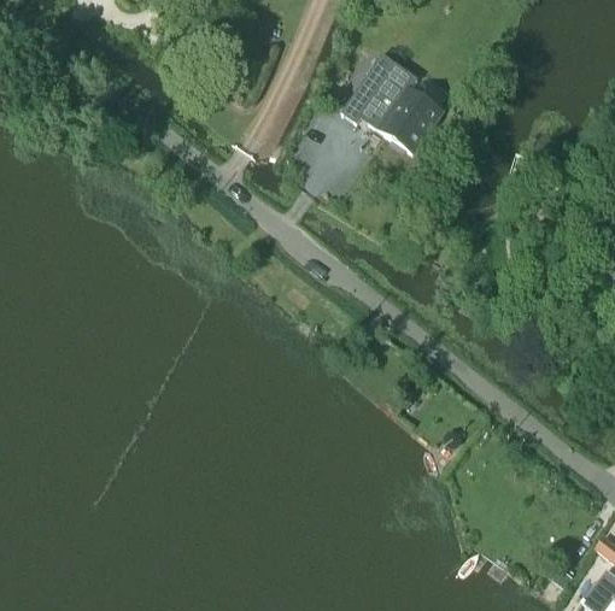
[(413,87),(419,80),(397,64),(384,54),(370,74),(344,112),(358,122),(362,116),(414,152),(428,130),(444,109),(413,87)]
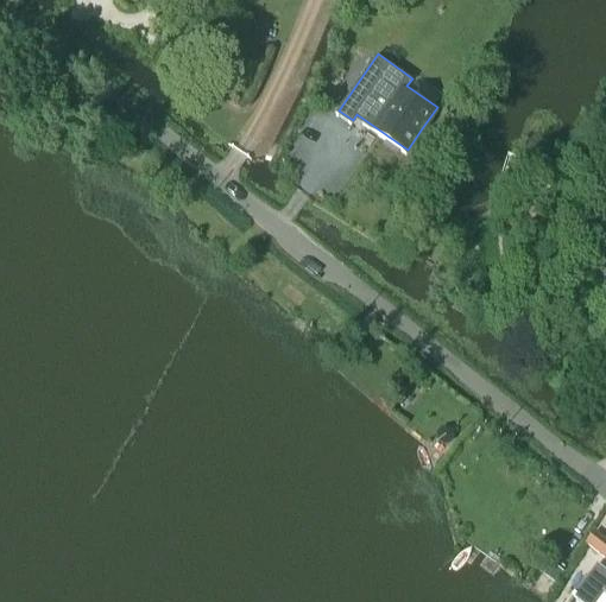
[(605,249),(595,247),(588,272),(605,277),(605,249)]
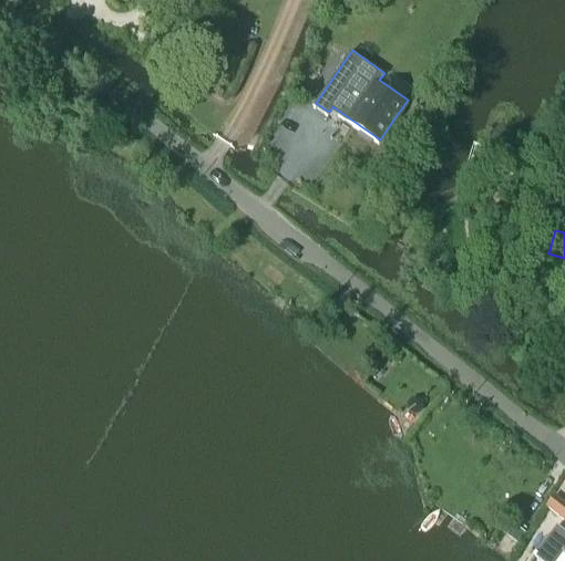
[(564,500),(556,495),(548,505),(564,518),(564,500)]
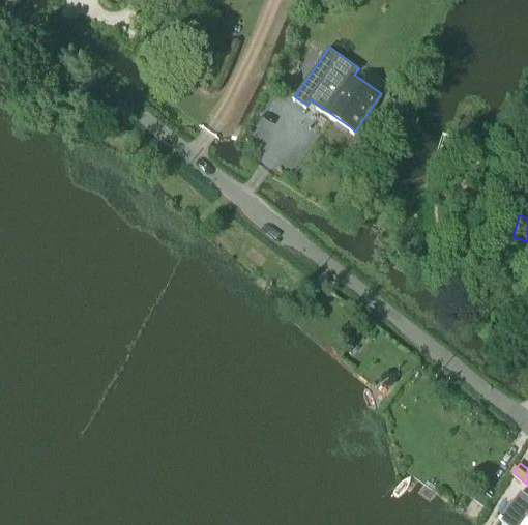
[(482,489),(475,498),(485,505),(493,496),(482,489)]
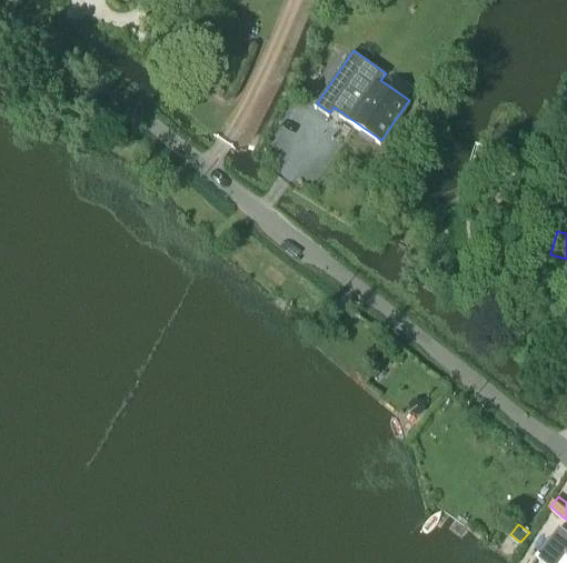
[(566,538),(556,530),(537,554),(548,562),(558,562),(566,553),(566,538)]
